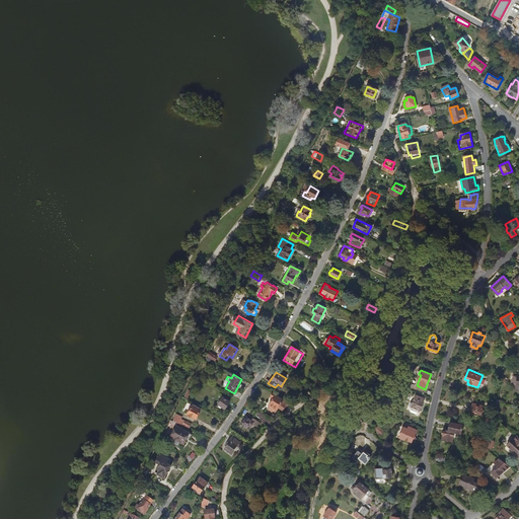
[(291,403),(272,392),(270,396),(273,397),(269,405),(270,406),(268,409),(274,414),(278,408),(282,411),(285,406),(288,409),(291,403)]
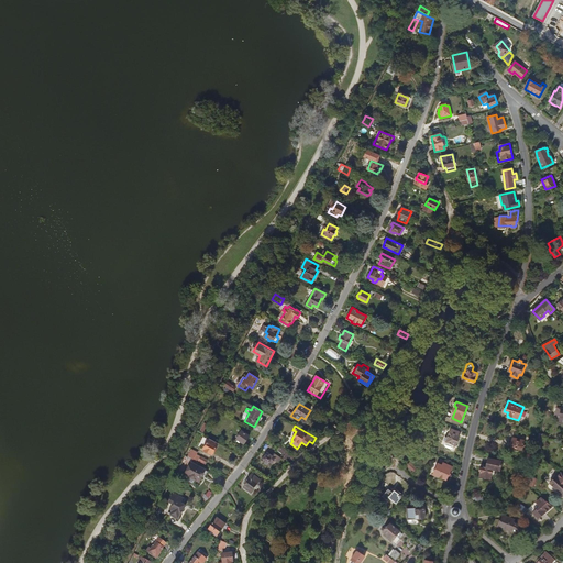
[(243,443),(251,433),(243,428),(240,432),(235,438),(243,443)]
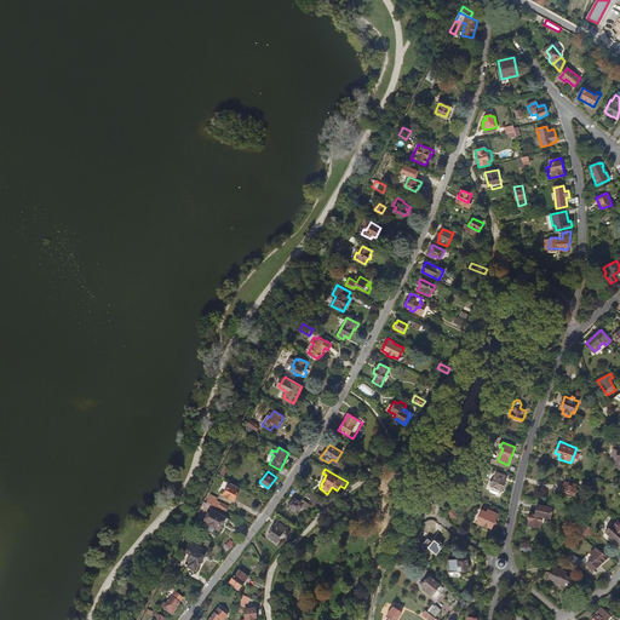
[(503,489),(507,480),(504,477),(506,474),(498,471),(493,481),(492,480),(489,483),(492,484),(492,486),(491,489),(491,492),(498,494),(499,493),(500,489),(503,489)]
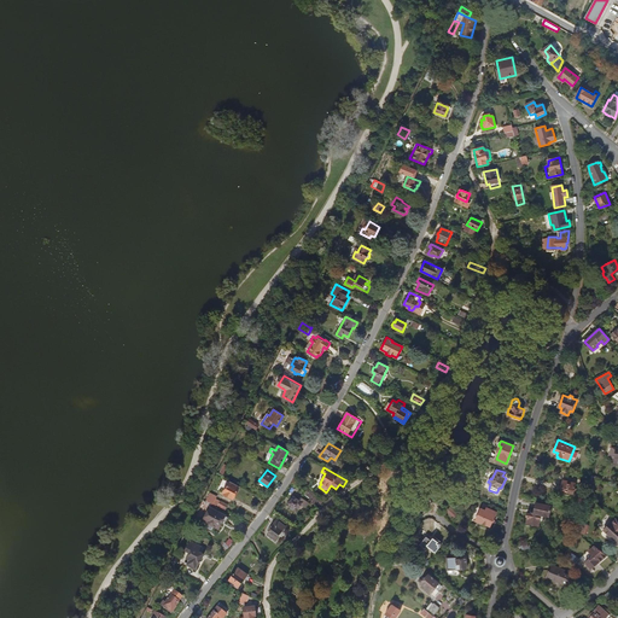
[(576,493),(577,488),(575,488),(576,483),(564,479),(561,489),(573,493),(576,493)]
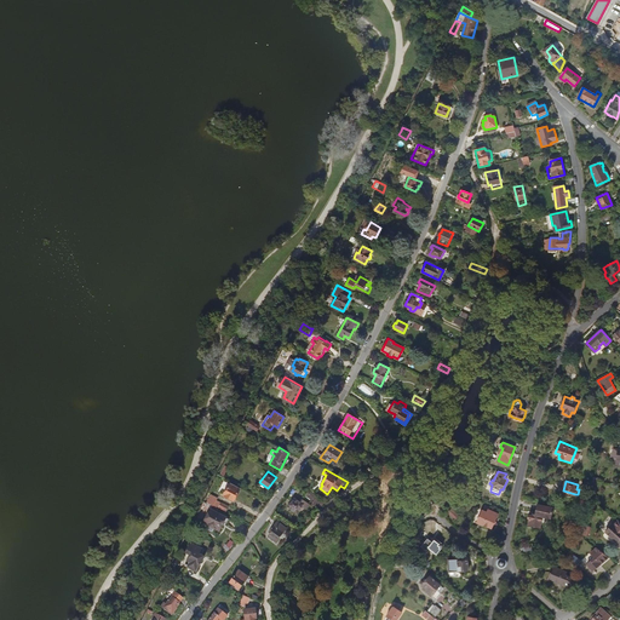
[(233,499),(240,487),(230,482),(223,493),(233,499)]
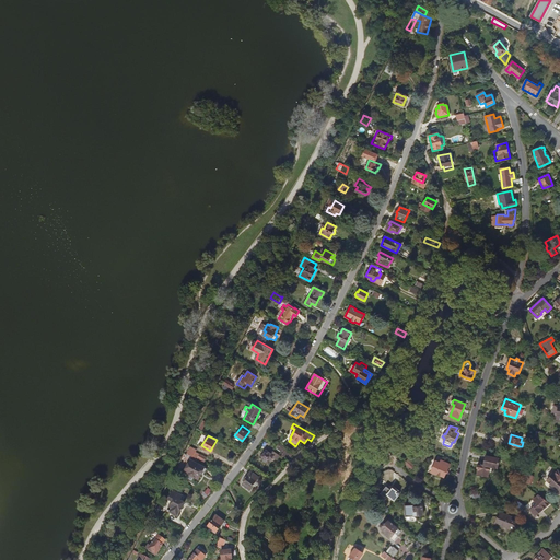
[(280,443),(276,447),(282,453),(286,448),(280,443)]
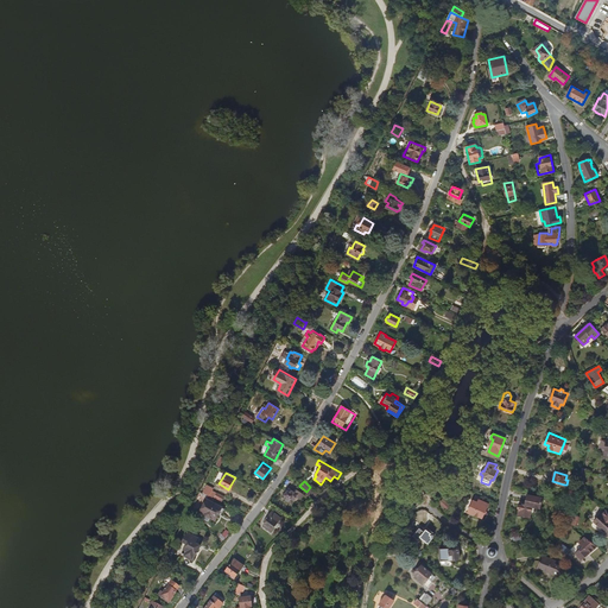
[(211,493),(213,489),(214,489),(214,487),(210,486),(211,486),(208,483),(204,492),(214,498),(215,494),(211,493)]
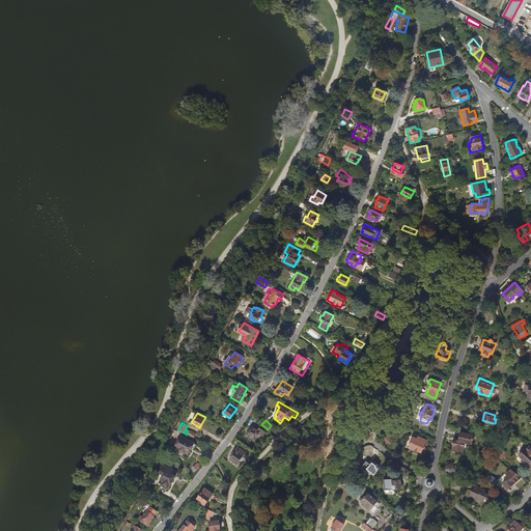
[(258,434),(261,429),(257,427),(256,428),(252,426),(247,435),(254,440),(256,437),(258,437),(259,436),(258,434)]
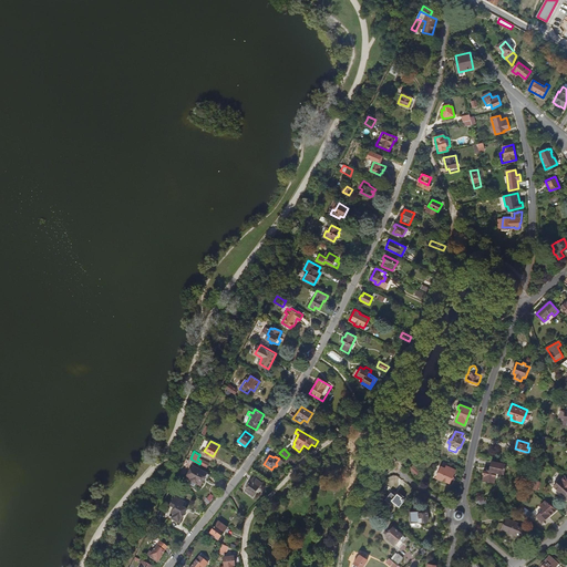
[(452,467),(443,463),(442,465),(437,463),(432,474),(437,477),(437,476),(445,480),(452,467)]
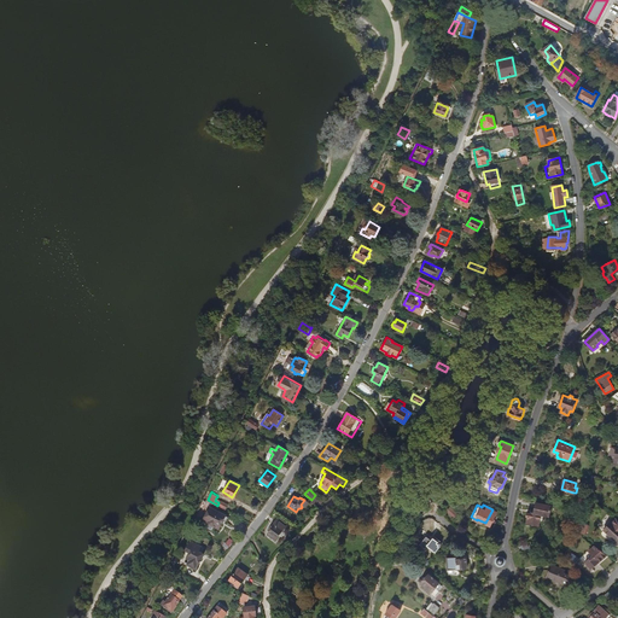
[(202,522),(207,511),(200,507),(196,518),(202,522)]
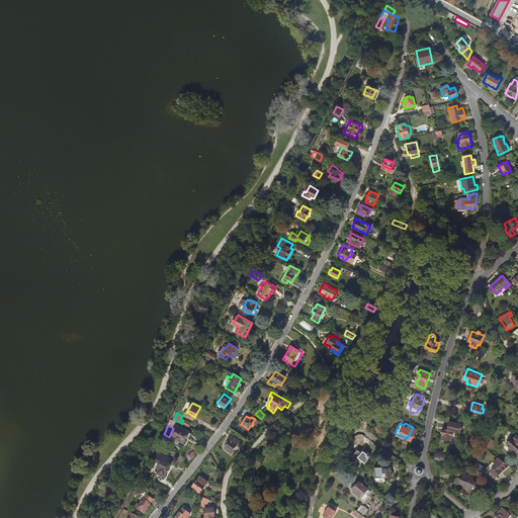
[(183,443),(189,433),(176,425),(170,436),(171,436),(179,441),(183,443)]
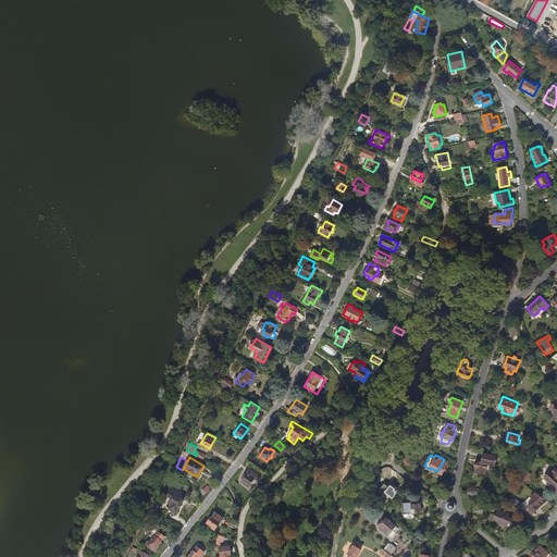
[(409,466),(412,462),(406,457),(403,460),(409,466)]
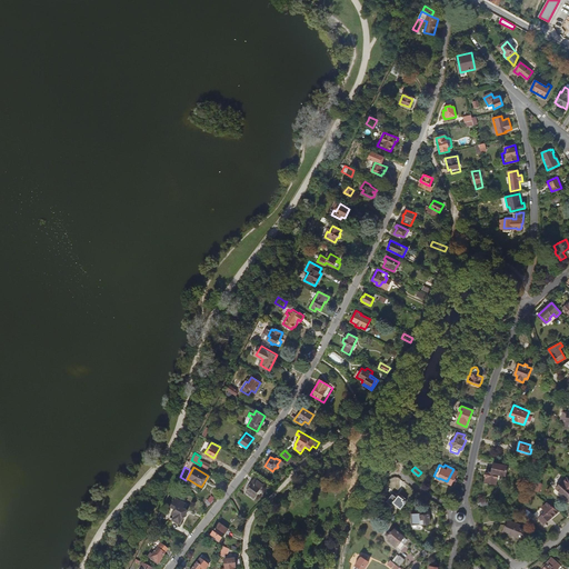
[(496,483),(498,471),(492,469),(491,472),(487,471),(487,472),(486,471),(485,475),(487,476),(486,481),(496,483)]
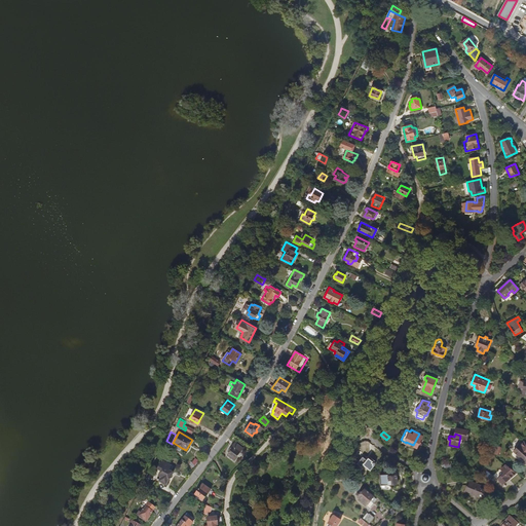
[(525,462),(525,443),(522,439),(518,443),(509,453),(523,466),(525,462)]
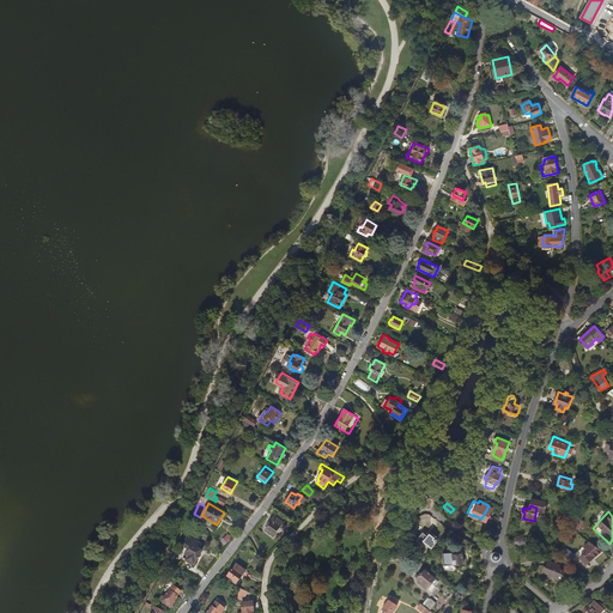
[(278,525),(280,521),(274,516),(268,525),(269,526),(266,530),(273,535),(280,526),(278,525)]
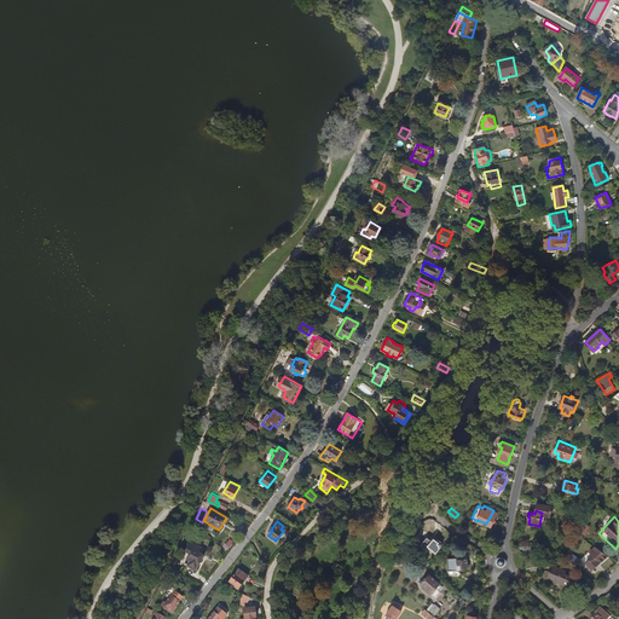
[(437,554),(444,544),(438,539),(437,542),(434,539),(428,547),(433,551),(432,553),(434,555),(435,554),(437,554)]
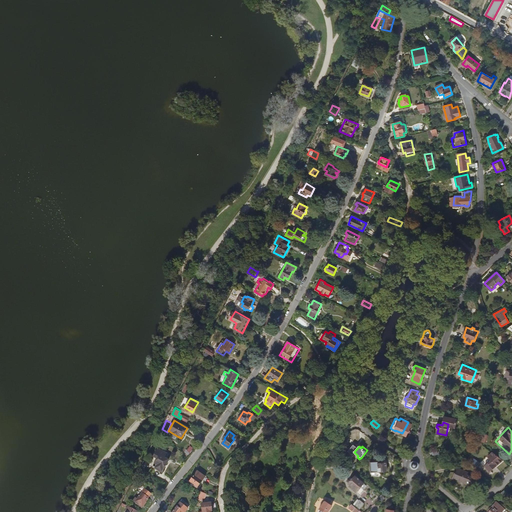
[(163,460),(167,453),(163,451),(164,450),(159,447),(153,456),(157,458),(152,466),(161,472),(166,462),(163,460)]
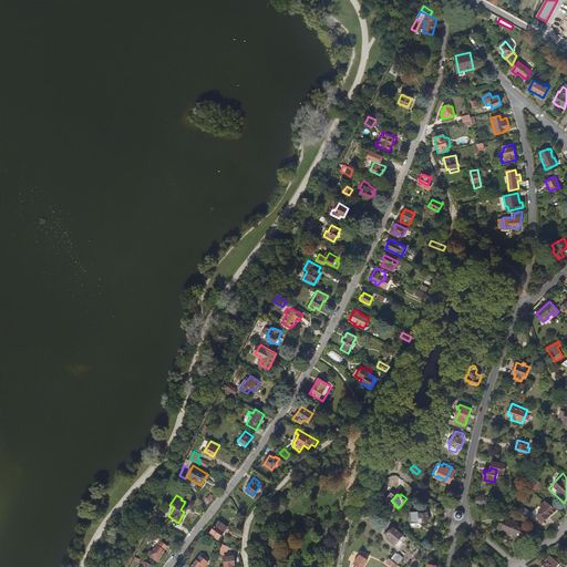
[(209,505),(214,500),(215,498),(209,495),(205,502),(209,505)]
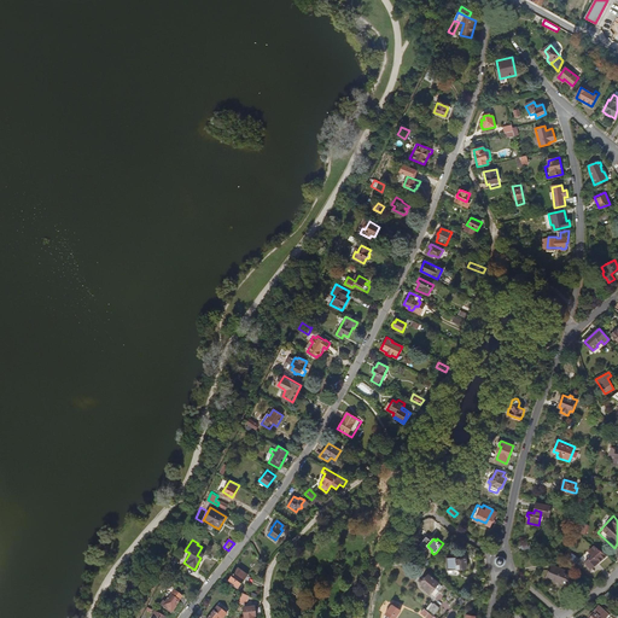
[(599,564),(607,555),(596,547),(589,552),(593,555),(586,563),(592,570),(599,563),(599,564)]
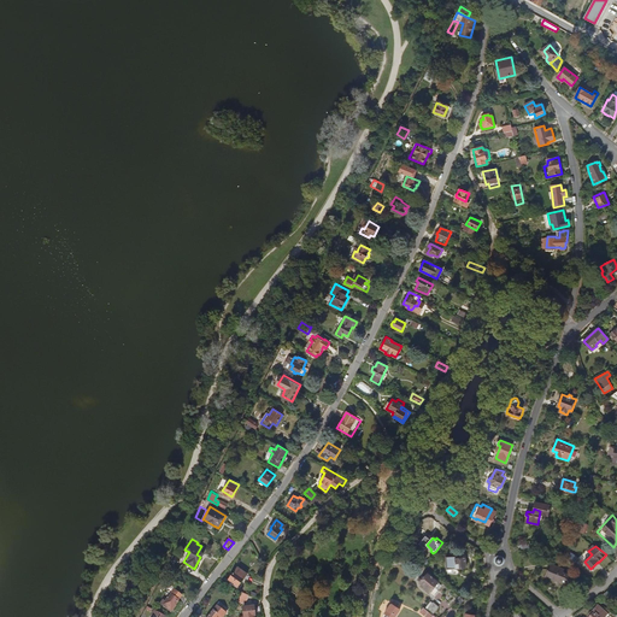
[(466,568),(466,558),(463,558),(463,556),(447,557),(448,569),(466,568)]
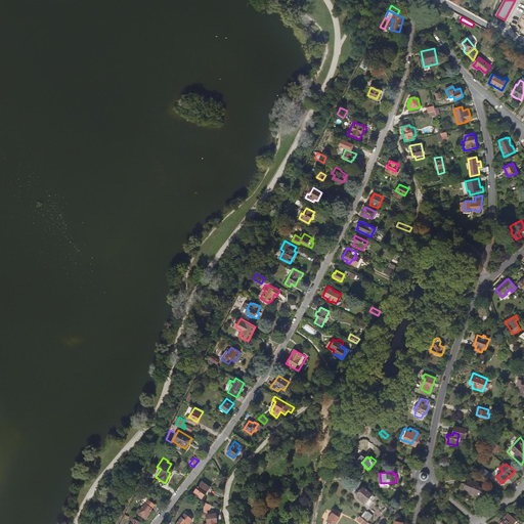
[(430,477),(430,476),(429,475),(429,474),(428,473),(427,472),(426,472),(425,472),(424,472),(422,472),(421,473),(421,474),(420,475),(420,476),(420,477),(420,478),(421,480),(422,481),(424,481),(425,482),(426,481),(427,481),(428,480),(429,479),(429,478),(430,477)]
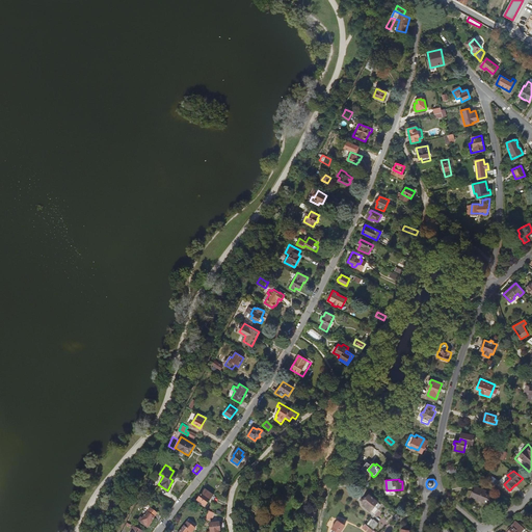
[(484,494),(485,490),(474,486),(470,496),(481,501),(481,502),(488,504),(491,496),(484,494)]
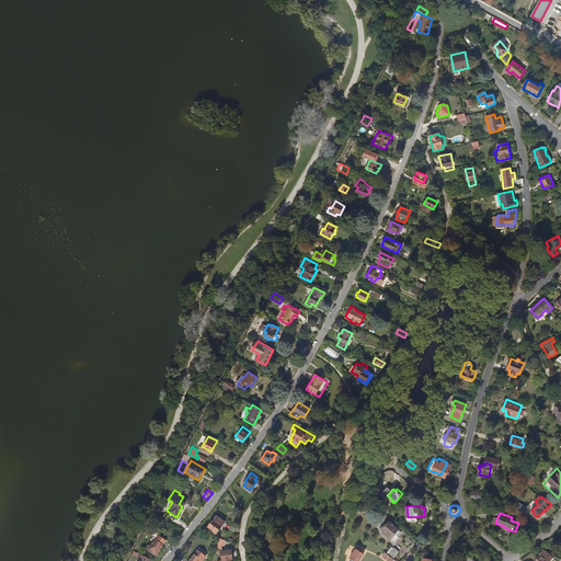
[(212,531),(216,535),(224,524),(216,517),(207,528),(209,529),(208,533),(210,534),(212,531)]
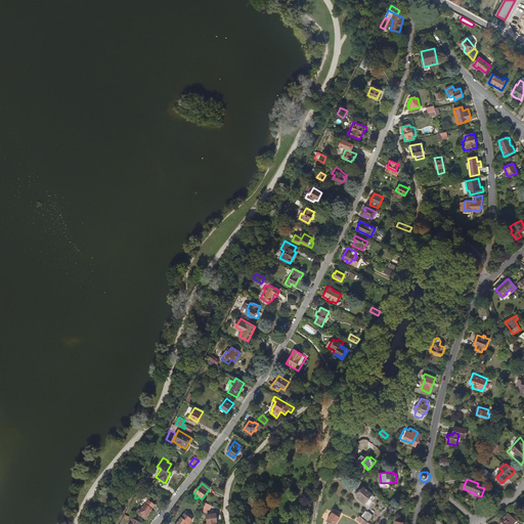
[(369,498),(373,494),(365,488),(366,487),(364,485),(364,487),(363,486),(358,492),(356,490),(355,492),(362,498),(361,498),(369,506),(373,501),(369,498)]
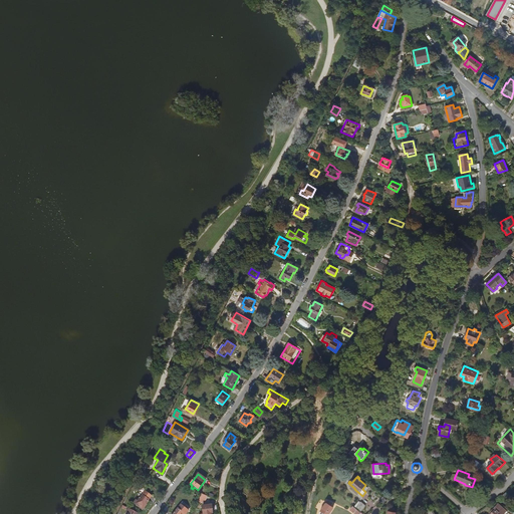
[(147,502),(149,500),(148,499),(152,495),(146,490),(138,499),(136,499),(134,501),(143,508),(147,503),(146,503),(146,502),(147,502)]
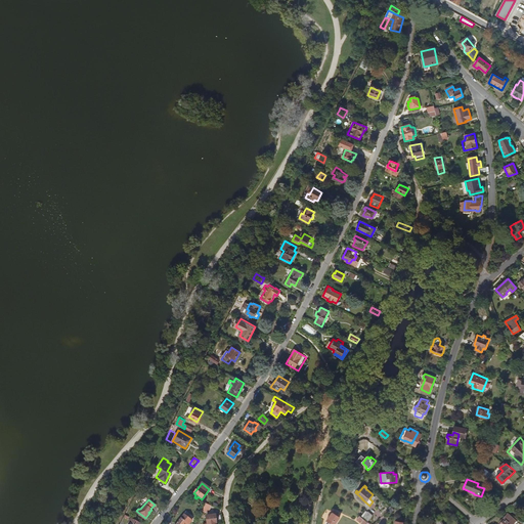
[(336,523),(341,517),(337,515),(338,513),(334,511),(328,521),(330,522),(329,523),(336,523)]
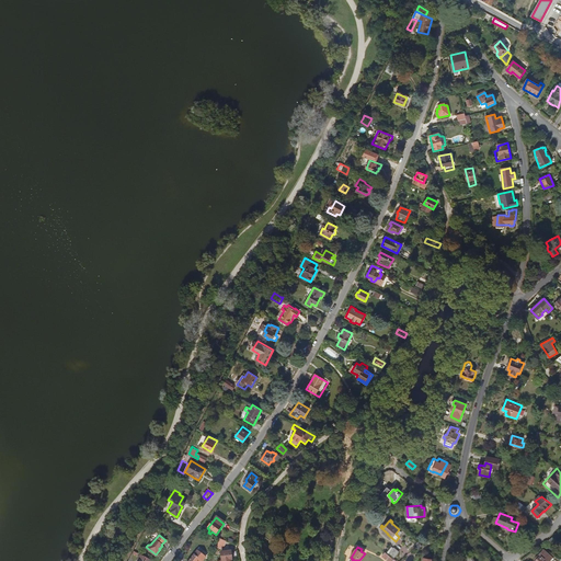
[(396,559),(400,552),(395,548),(390,553),(396,559)]
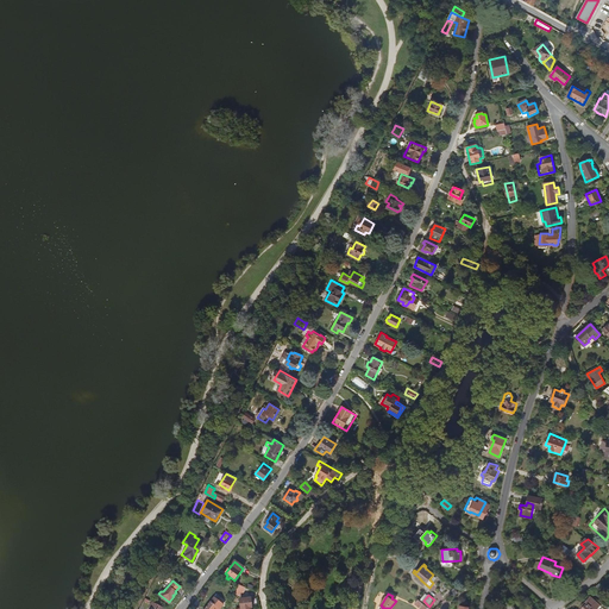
[(584,606),(581,608),(596,608),(600,606),(590,596),(583,604),(584,606)]
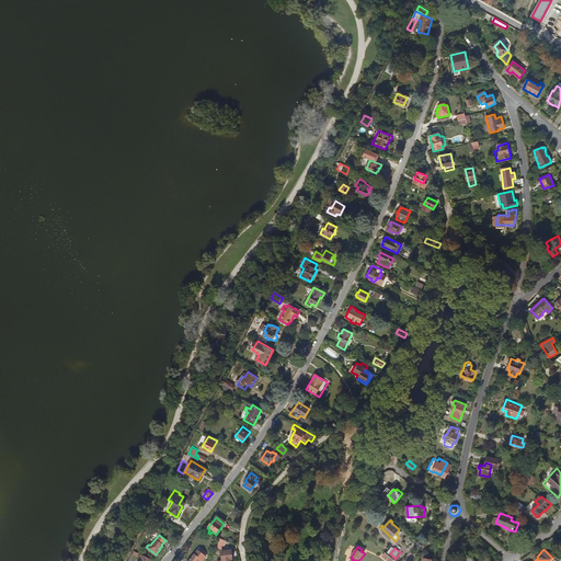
[(204,560),(208,557),(197,550),(189,560),(204,560)]
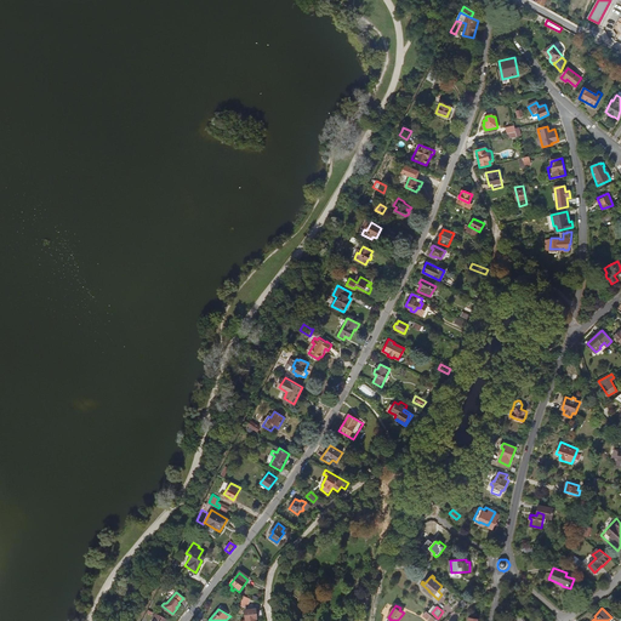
[(257,620),(256,609),(244,611),(246,620),(257,620)]
